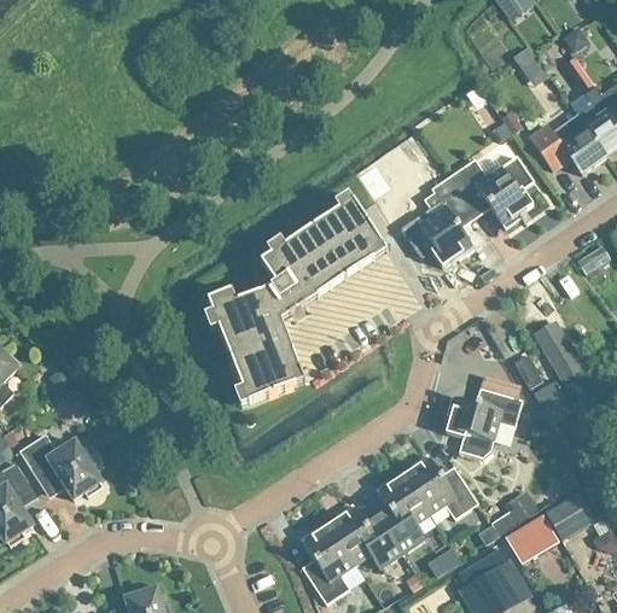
[(570,50),(588,39),(578,24),(562,36),(570,50)]
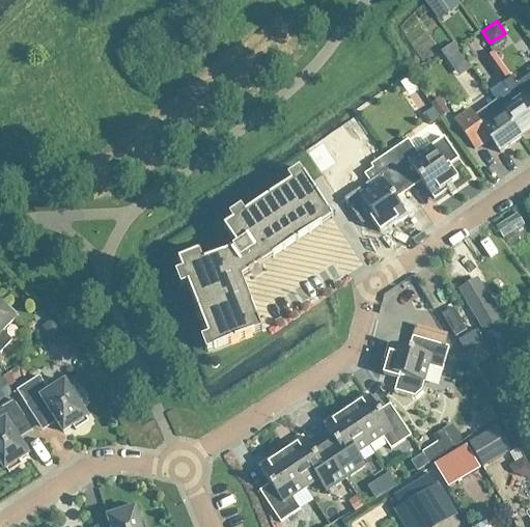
[(477,57),(499,72),(507,61),(485,46),(477,57)]
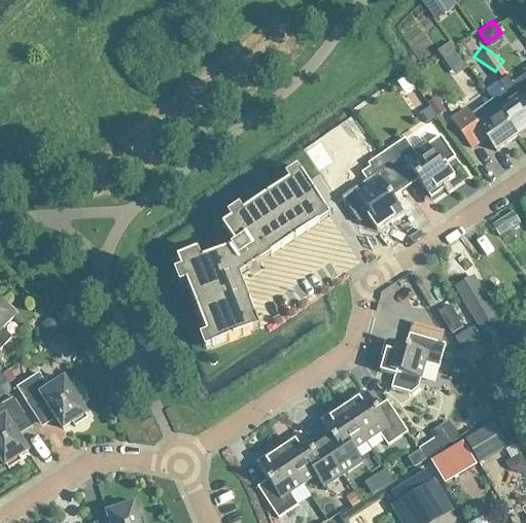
[(448,47),(439,56),(450,68),(459,59),(448,47)]
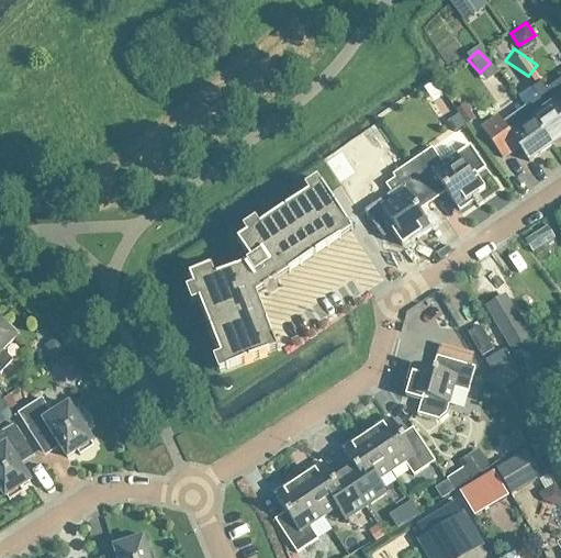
[(560,76),(548,86),(560,103),(560,76)]
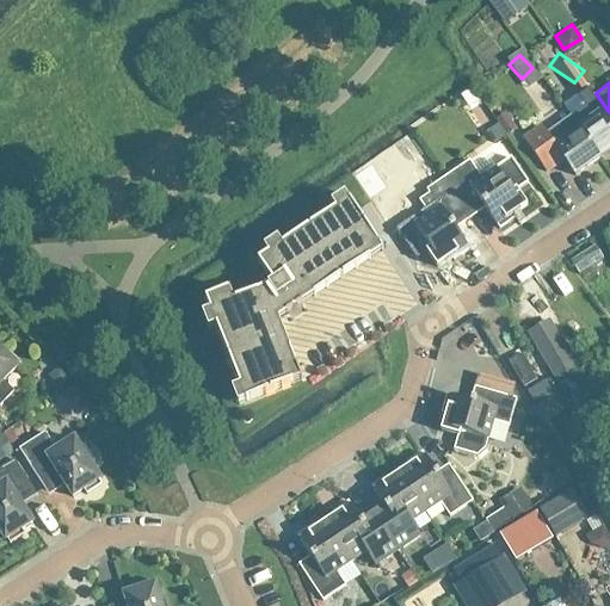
[(589,84),(580,91),(587,101),(572,112),(601,154),(609,147),(609,112),(596,93),(589,84)]
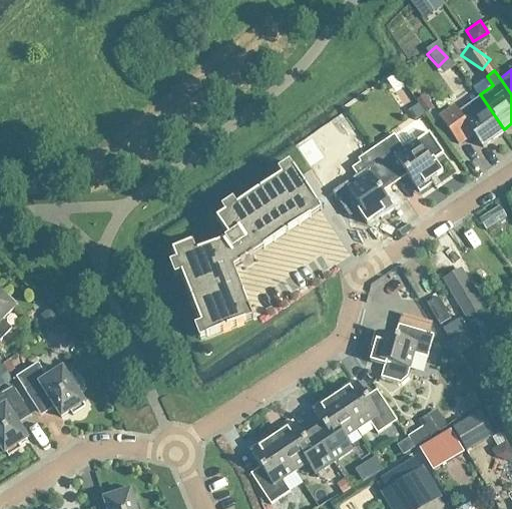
[(406,99),(412,111),(428,104),(422,92),(406,99)]
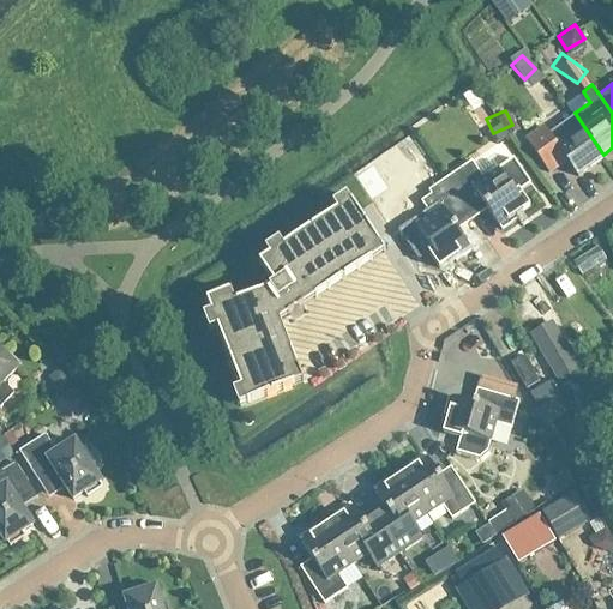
[(604,155),(575,113),(550,130),(546,124),(527,137),(550,168),(568,155),(578,172),(604,155)]
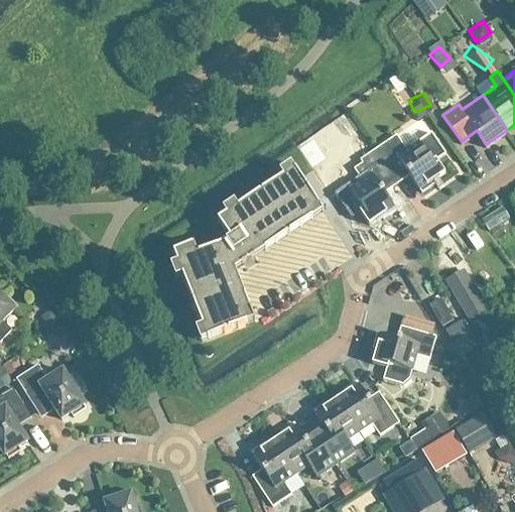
[(397,131),(374,147),(394,175),(406,167),(422,189),(435,180),(433,177),(445,169),(436,156),(446,150),(431,129),(407,146),(397,131)]
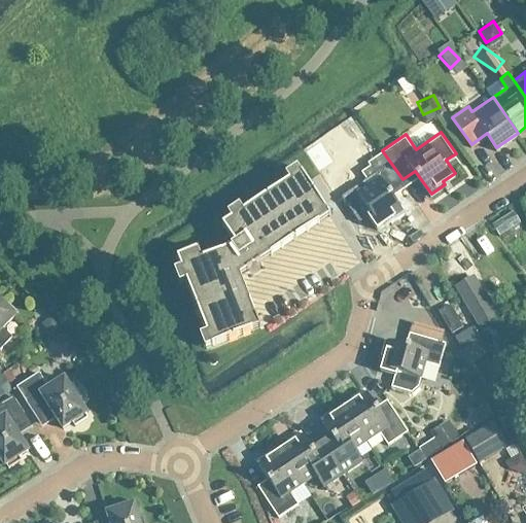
[(402,179),(382,150),(367,160),(371,164),(362,169),(371,181),(357,189),(371,210),(367,212),(377,227),(389,218),(391,220),(405,211),(389,188),(402,179)]
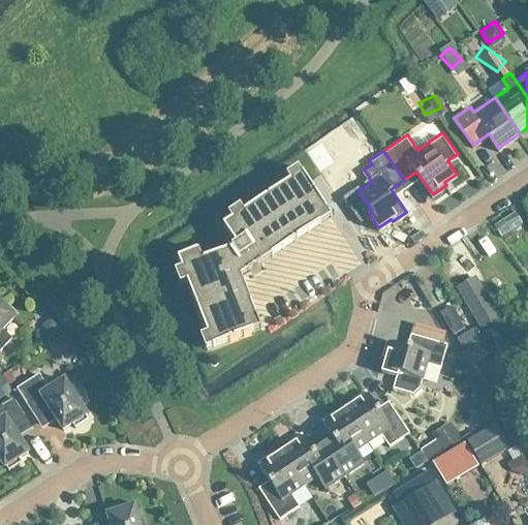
[(332,213),(309,179),(303,170),(223,222),(236,241),(231,244),(223,249),(222,249),(203,256),(198,247),(178,255),(213,344),(261,325),(251,299),(244,302),(229,267),(243,259),(248,269),(261,259),(256,251),(266,244),(272,253),(332,213)]
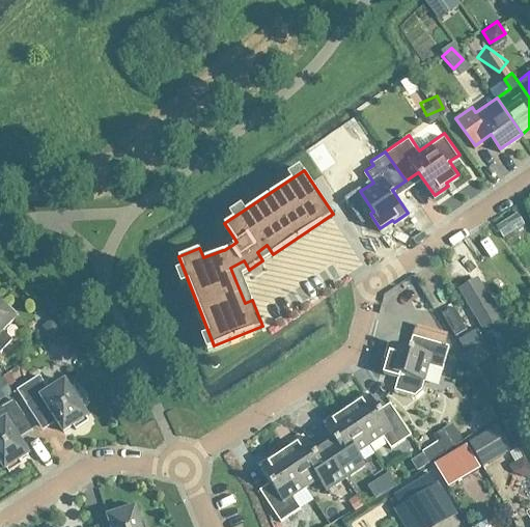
[(477,275),(462,285),(484,325),(501,314),(477,275)]
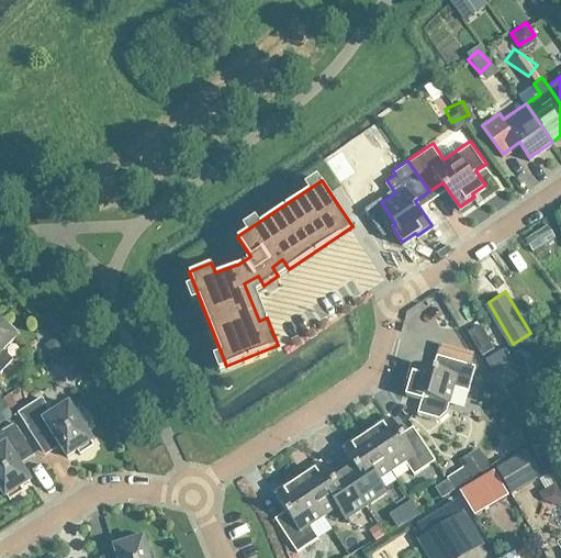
[(0,369),(13,356),(3,347),(17,333),(0,316),(0,369)]
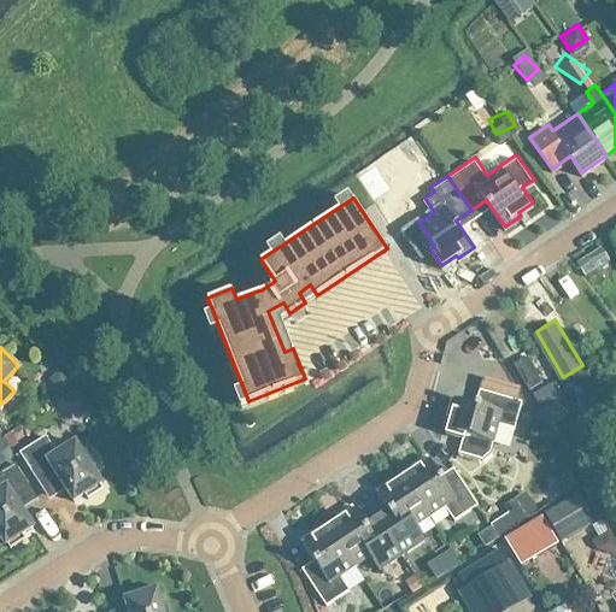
[(529,386),(543,378),(527,352),(514,360),(529,386)]
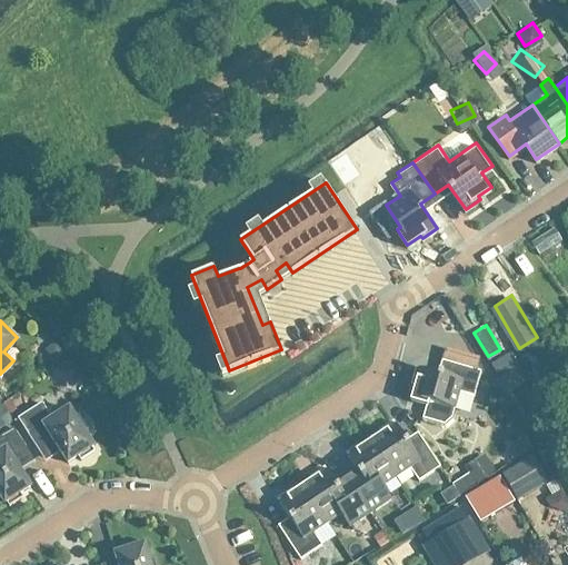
[(415,382),(410,397),(428,403),(425,414),(445,420),(452,413),(459,388),(475,393),(481,368),(449,358),(445,372),(438,370),(416,364),(411,380),(415,382)]
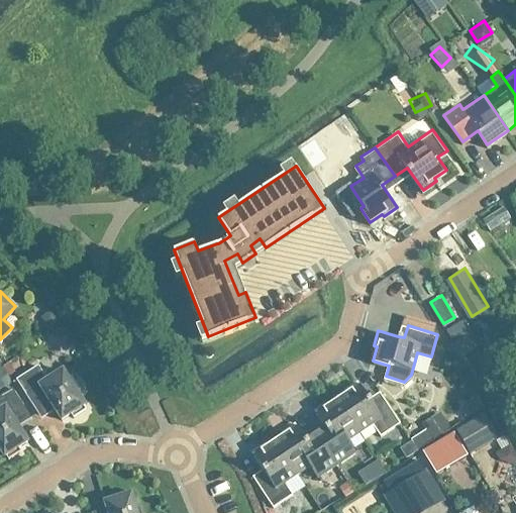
[(63,368),(47,377),(38,363),(16,377),(39,411),(53,403),(62,417),(71,411),(74,415),(86,407),(84,403),(85,402),(77,390),(81,388),(72,374),(68,376),(63,368)]
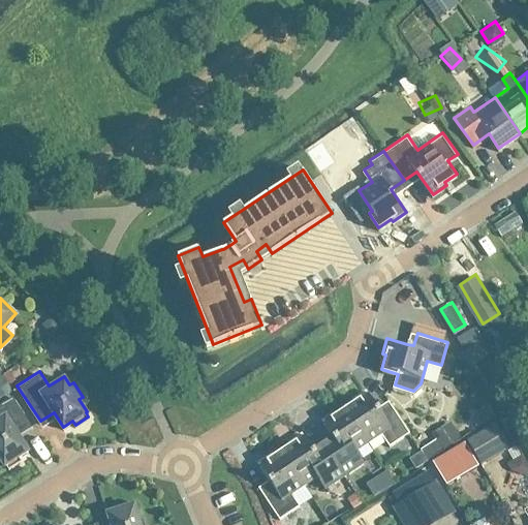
[(346,405),(369,440),(381,432),(390,443),(409,430),(393,404),(381,411),(366,388),(352,397),(354,400),(346,405)]
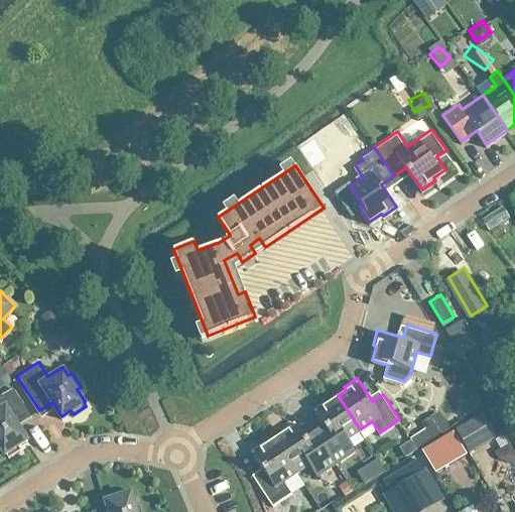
[(0,445),(5,453),(6,452),(9,456),(21,448),(18,444),(28,437),(15,418),(28,410),(12,385),(0,392),(0,445)]
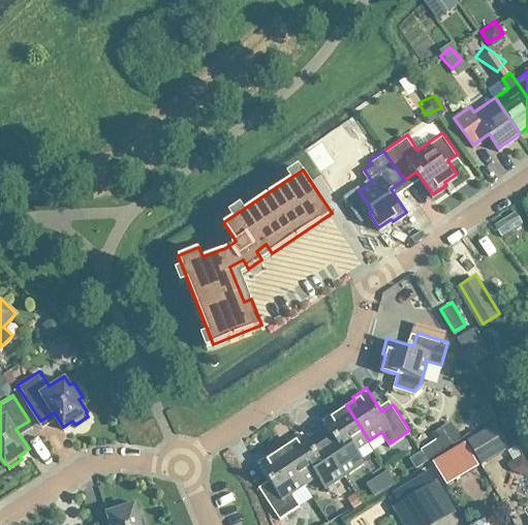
[(369,440),(346,405),(337,411),(335,408),(321,418),(337,440),(328,448),(344,473),(364,461),(355,449),(369,440)]
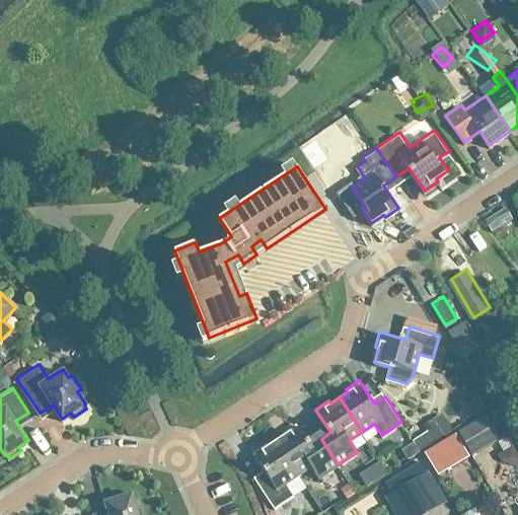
[(462,423),(461,422),(456,425),(472,453),(501,437),(485,410),(462,423)]
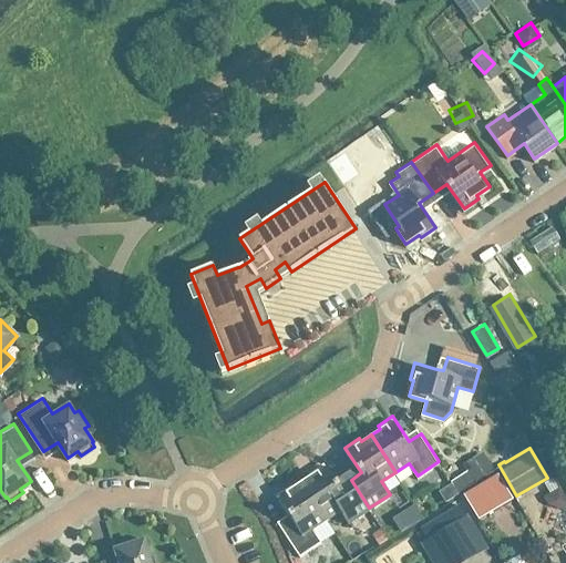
[(311,474),(302,480),(327,518),(340,509),(349,521),(369,508),(351,480),(340,487),(323,461),(309,471),(311,474)]
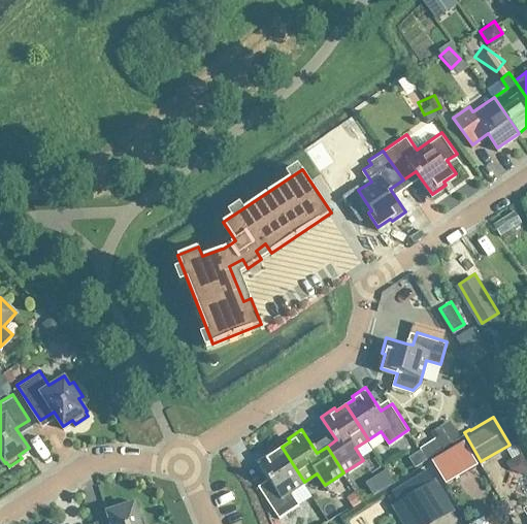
[(479,462),(463,436),(431,455),(446,481),(479,462)]
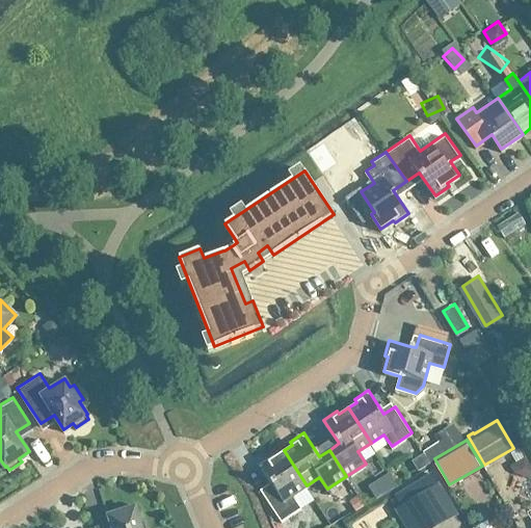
[(307,485),(284,450),(274,456),(272,453),(259,463),(274,485),(264,493),(282,520),(301,506),(293,494),(307,485)]
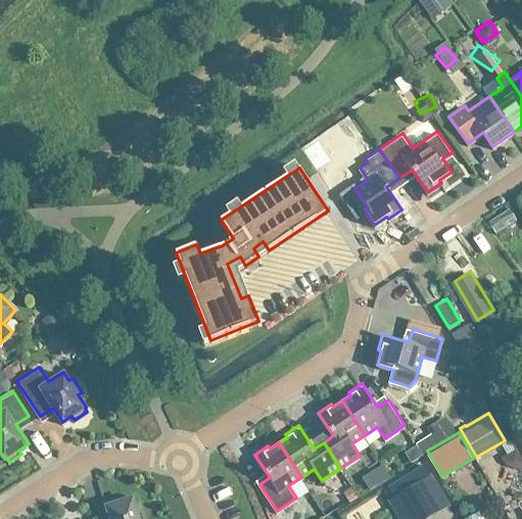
[(509,474),(521,467),(521,458),(514,443),(497,453),(509,474)]
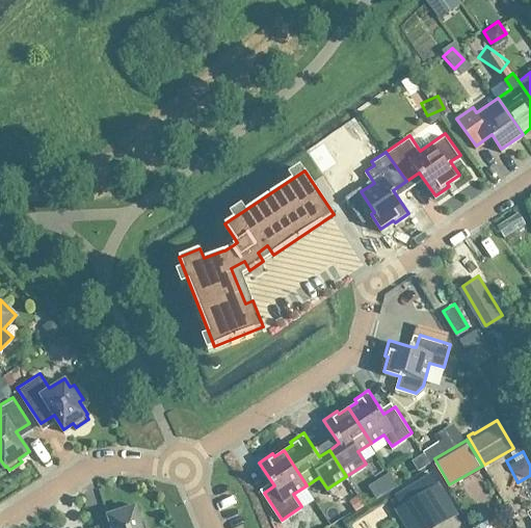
[(418,527),(454,506),(432,471),(395,494),(401,503),(397,506),(409,527),(418,527)]
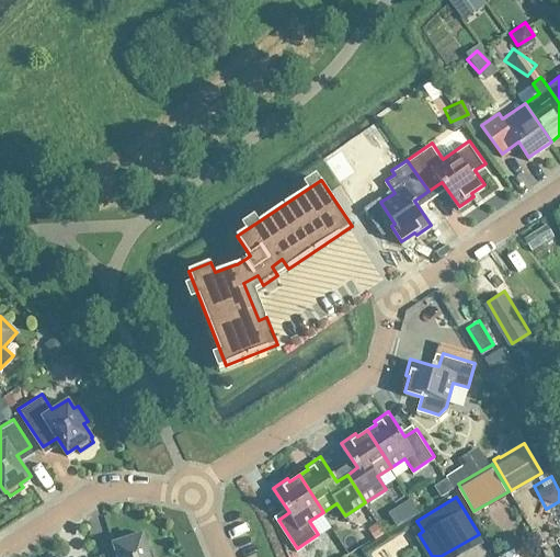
[(521,550),(539,545),(535,531),(517,536),(521,550)]
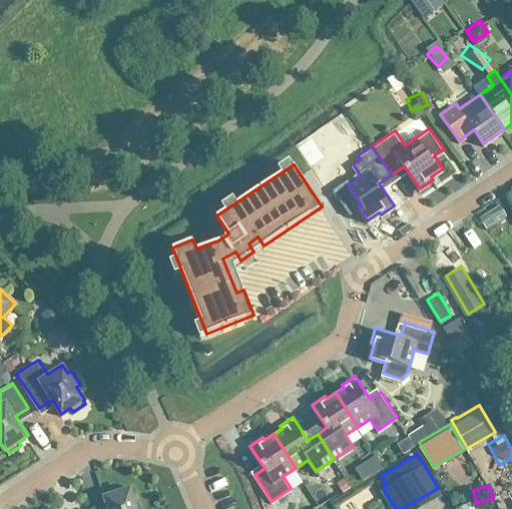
[(141,508),(139,499),(134,500),(130,487),(104,495),(108,508),(141,508)]
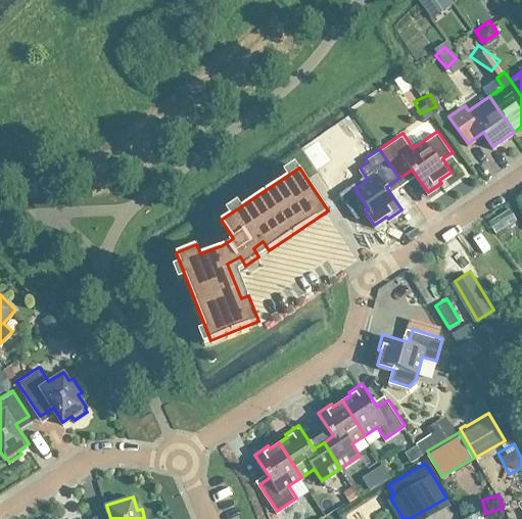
[(464,518),(485,518),(479,509),(464,518)]
